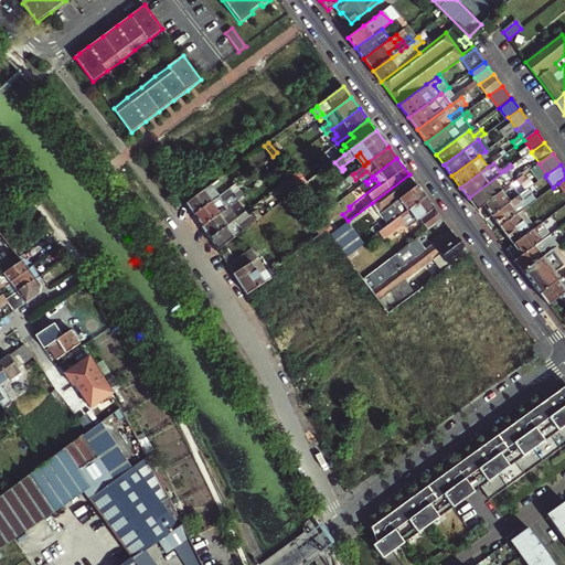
[(287,166),(283,169),(286,174),(291,171),(287,166)]
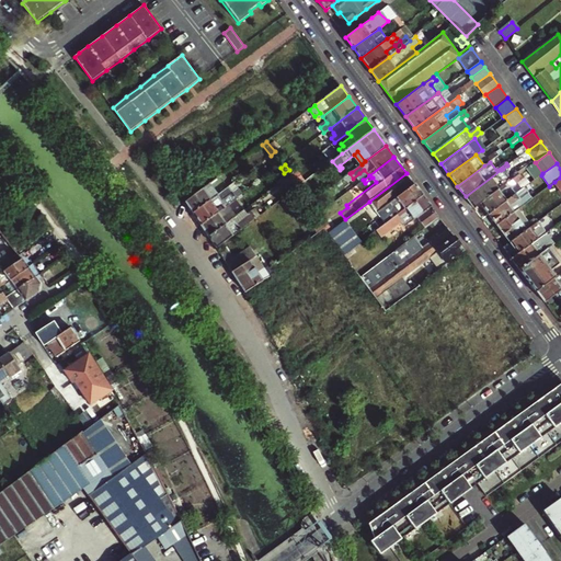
[(338,174),(342,180),(350,173),(352,172),(347,167),(338,174)]
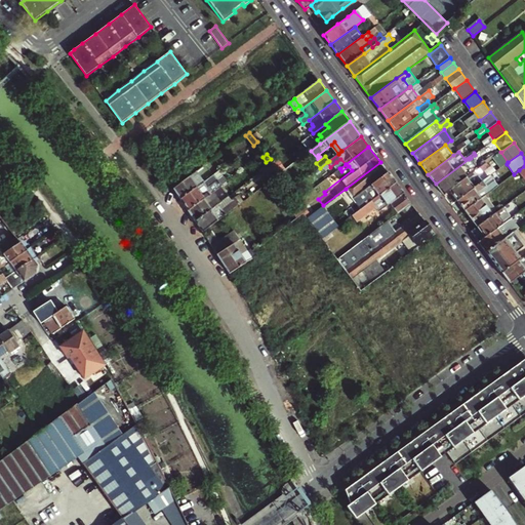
[(443,194),(449,190),(478,168),(474,162),(472,163),(469,159),(436,184),(443,194)]
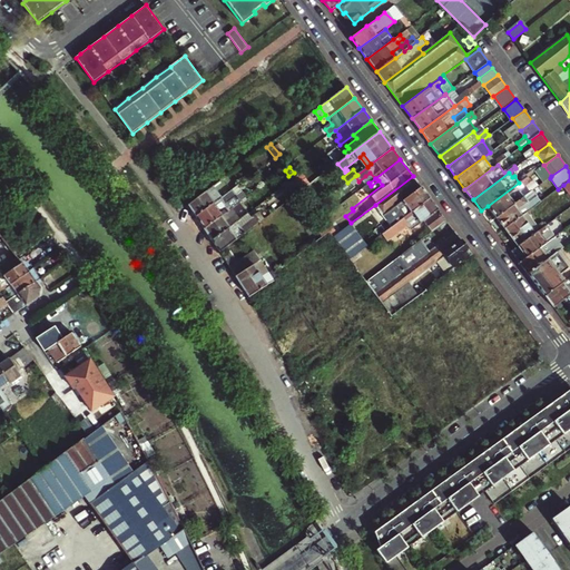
[(519,183),(488,206),(497,217),(523,197),(528,194),(523,187),(536,178),(532,174),(519,183)]
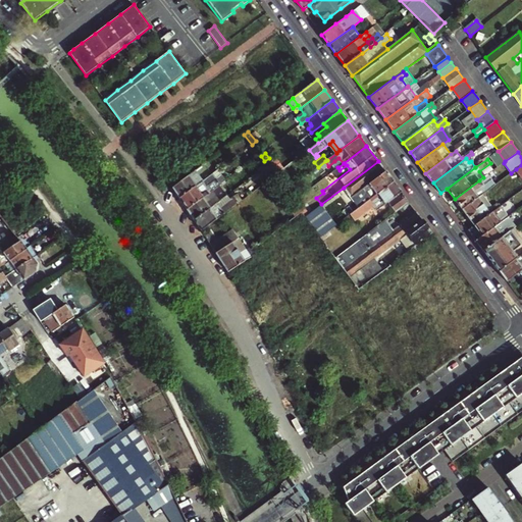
[(394,181),(378,161),(344,188),(359,208),(394,181)]
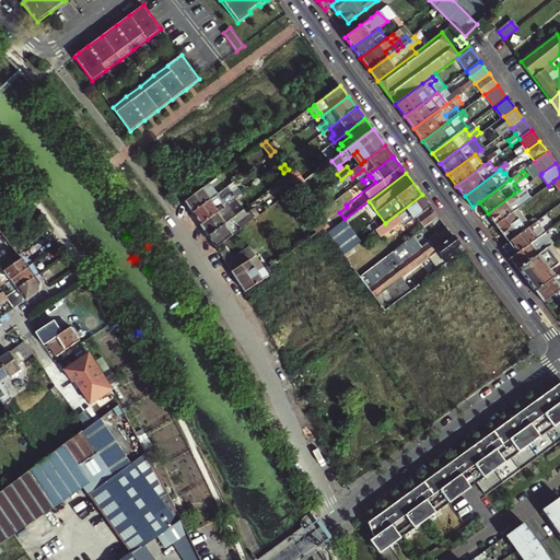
[(287,177),(279,183),(288,194),(294,188),(291,184),(287,177)]
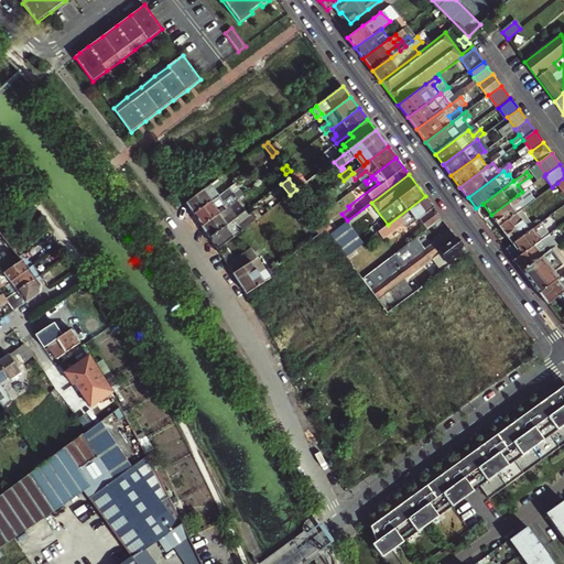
[(208,187),(186,204),(194,215),(216,198),(208,187)]
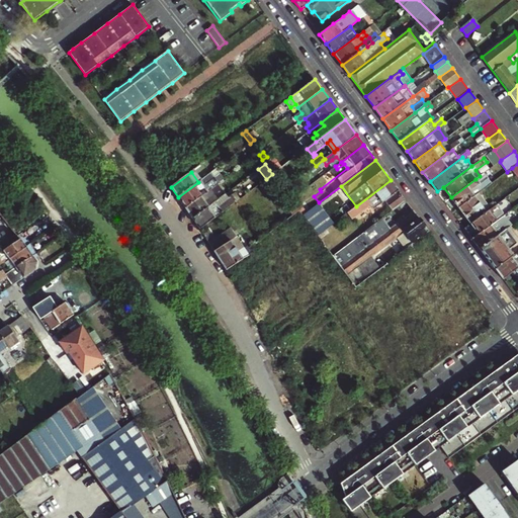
[(198,182),(178,197),(185,207),(208,190),(224,178),(220,173),(212,179),(208,174),(198,182)]
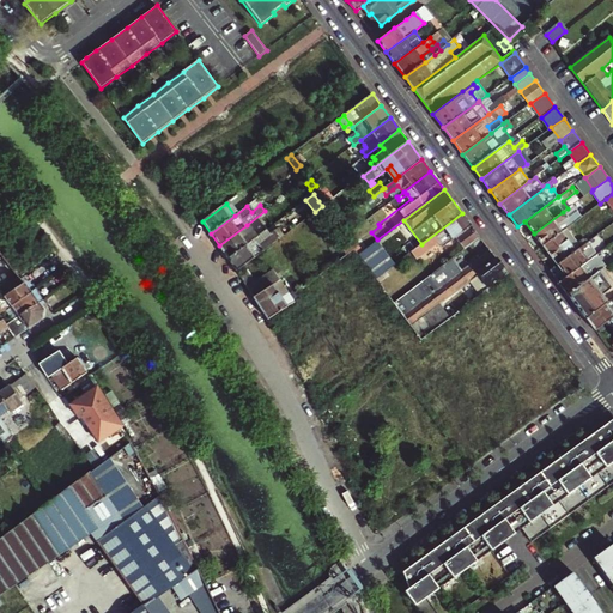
[(572,217),(576,222),(588,213),(584,208),(572,217)]
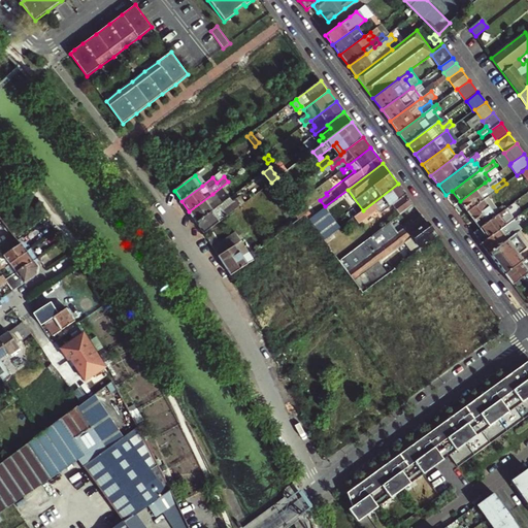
[(485,183),(460,201),(467,211),(488,197),(494,192),(492,190),(491,190),(489,192),(487,190),(490,188),(485,183)]
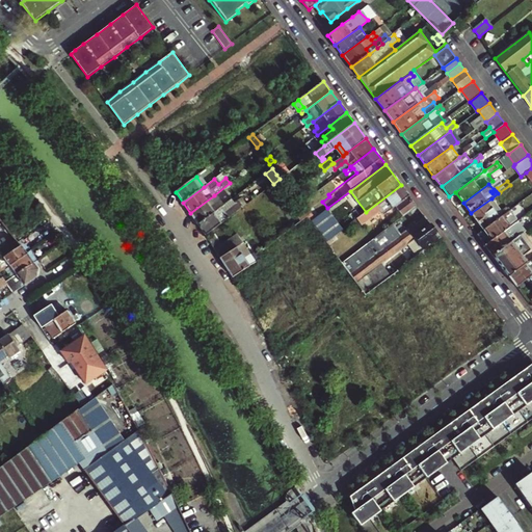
[(366,212),(356,218),(362,224),(381,210),(384,214),(395,206),(400,213),(403,216),(417,206),(401,185),(366,212)]
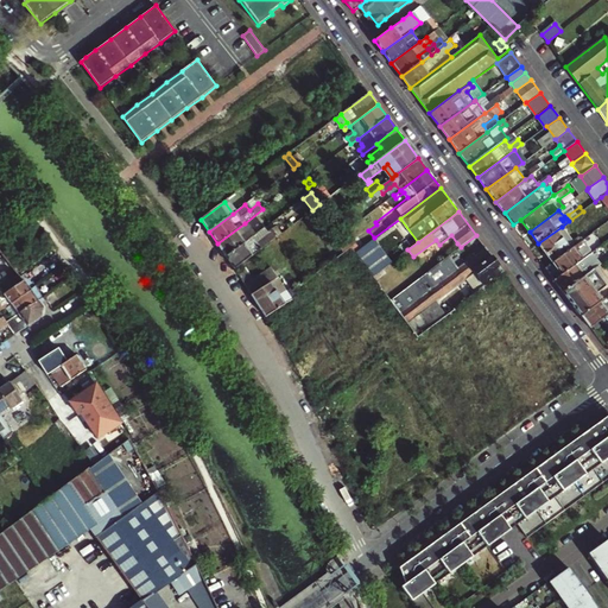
[(333,222),(342,234),(355,225),(346,213),(337,219),(333,222)]
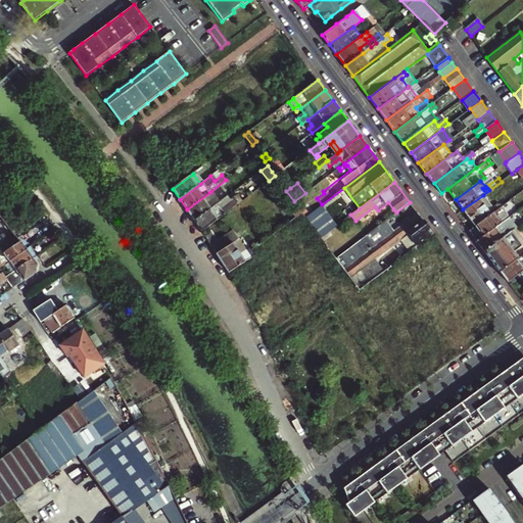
[(204,205),(215,197),(210,192),(187,209),(194,221),(208,210),(204,205)]
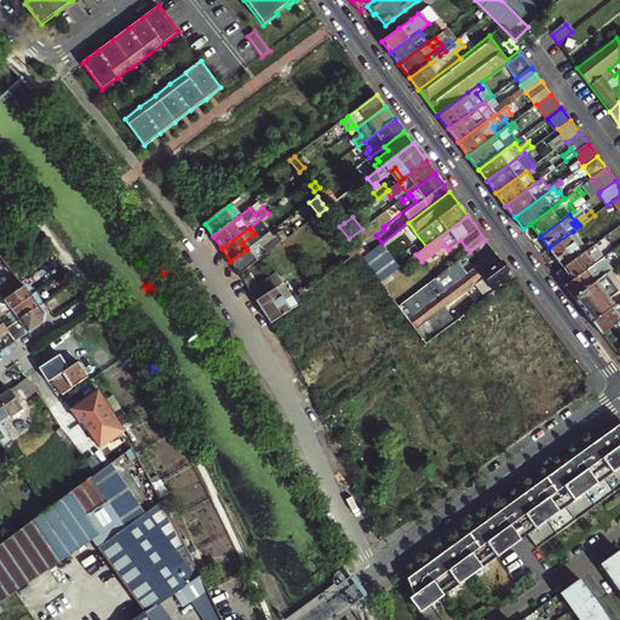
[(549,248),(563,268),(587,251),(573,231),(549,248)]
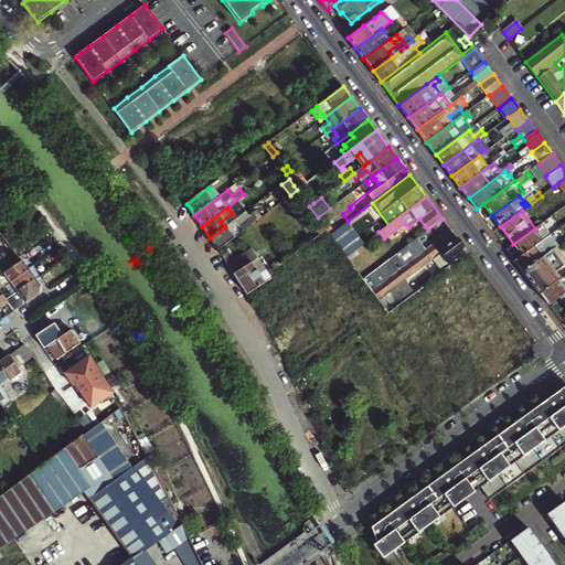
[(234,227),(231,223),(225,227),(210,238),(219,249),(257,220),(255,216),(253,213),(234,227)]
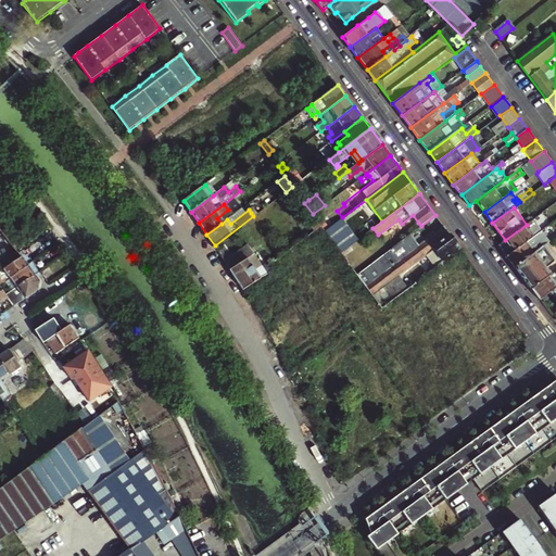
[(222,224),(227,219),(231,216),(228,210),(217,218),(222,224)]
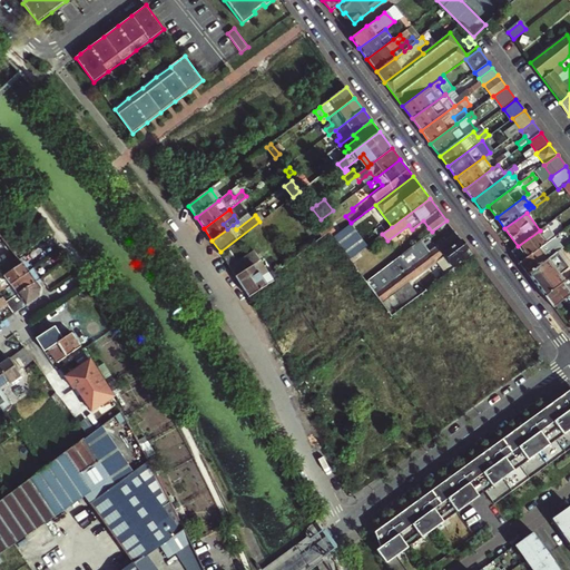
[(549,229),(556,225),(553,220),(546,225),(549,229)]
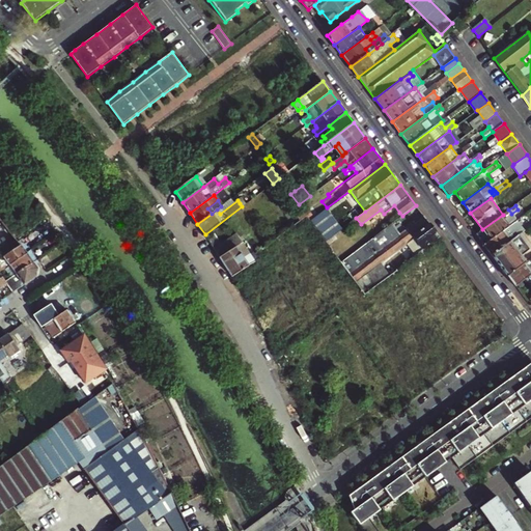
[(476,233),(483,244),(516,220),(511,214),(508,210),(503,215),(482,229),(476,233)]
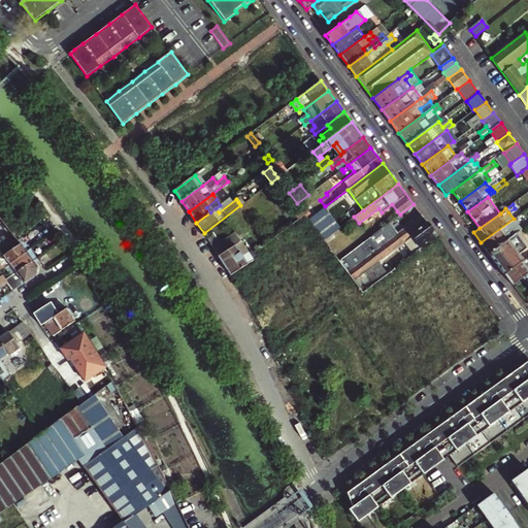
[(336,230),(321,209),(308,219),(312,225),(322,237),(324,239),(336,230)]
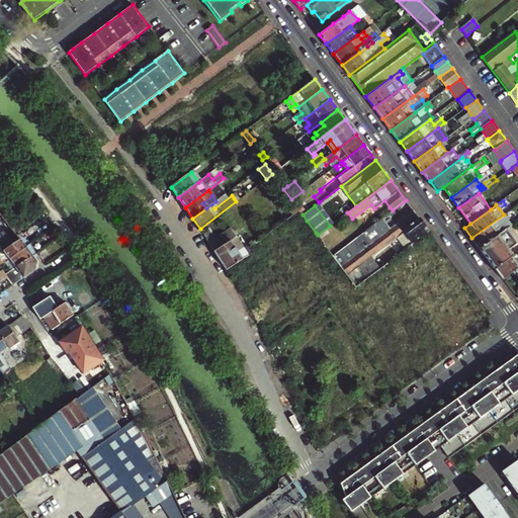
[(293,214),(299,210),(296,206),(290,210),(293,214)]
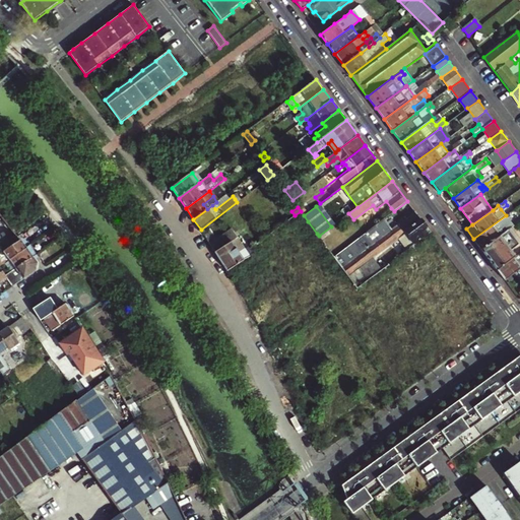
[(391,208),(375,220),(378,223),(394,211),(391,208)]
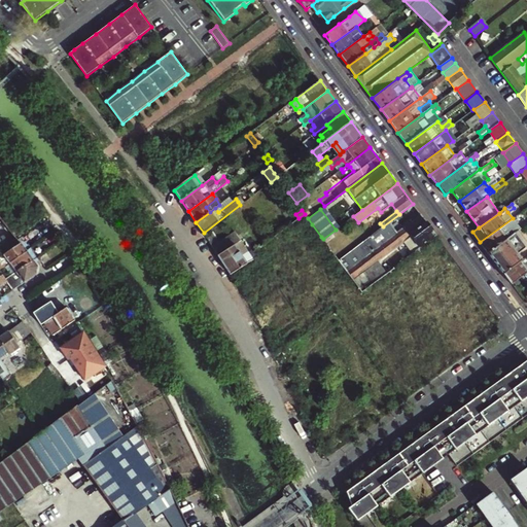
[(390,237),(377,247),(346,270),(353,279),(359,274),(403,242),(411,236),(412,237),(428,224),(420,214),(390,237)]
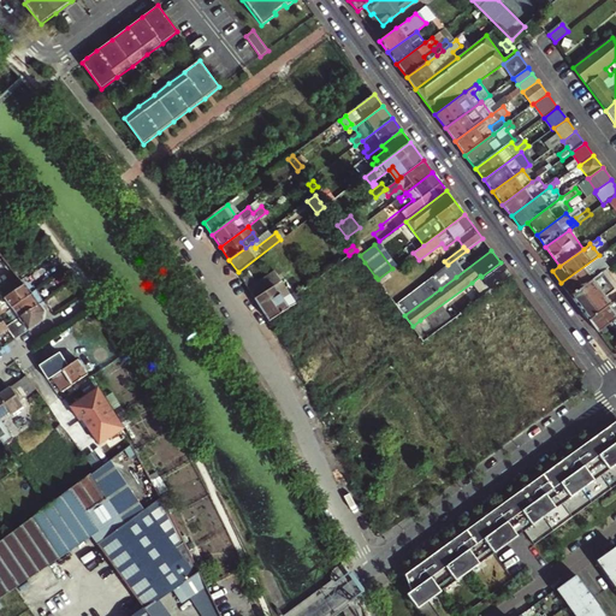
[(591,280),(587,276),(597,268),(596,267),(604,261),(599,255),(561,283),(570,295),(591,280)]
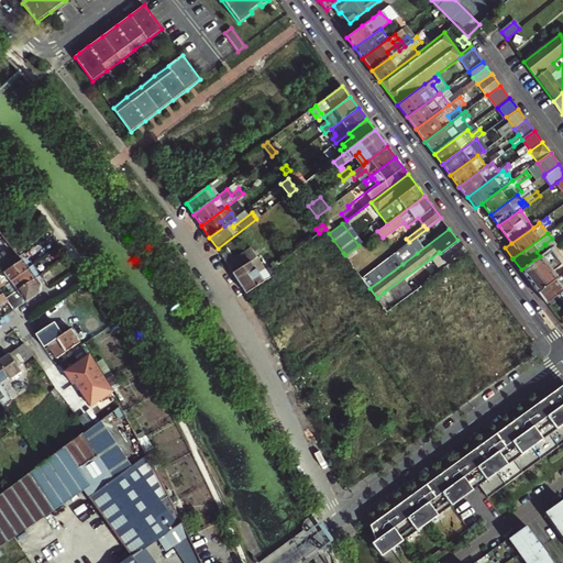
[(439,252),(431,258),(438,267),(433,271),(435,274),(465,251),(457,240),(440,253),(439,252)]
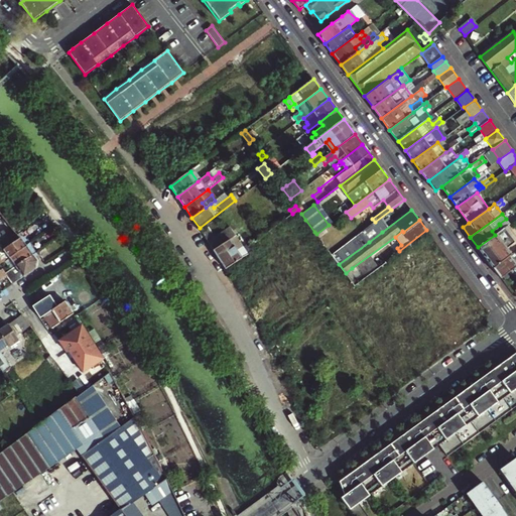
[(382,232),(375,222),(362,232),(369,242),(382,232)]
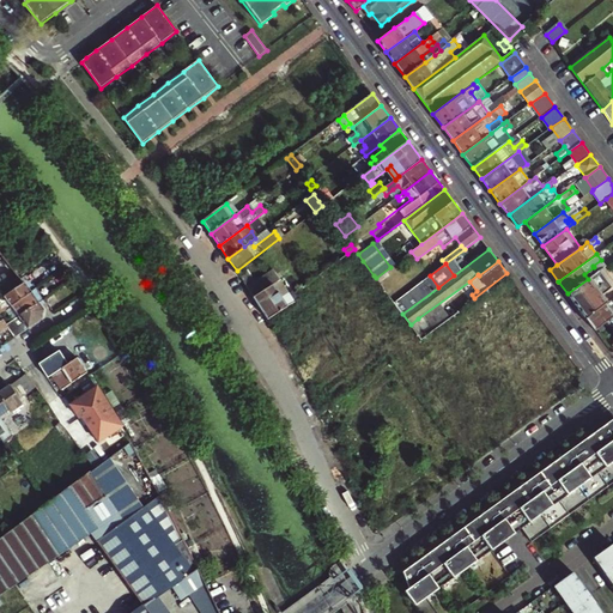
[(610,286),(612,283),(602,268),(599,271),(610,286)]
